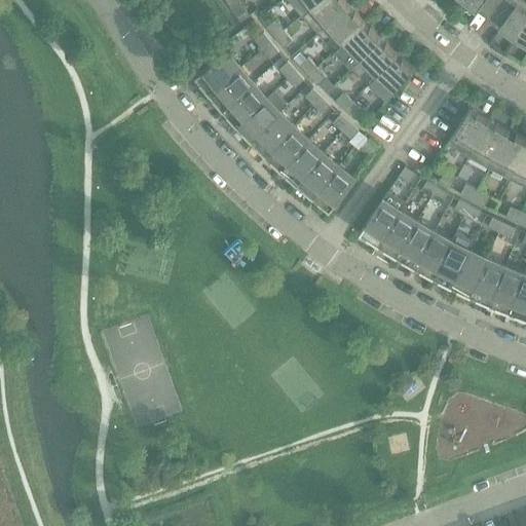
[(238,17),(248,10),(240,0),(231,7),(238,17)]
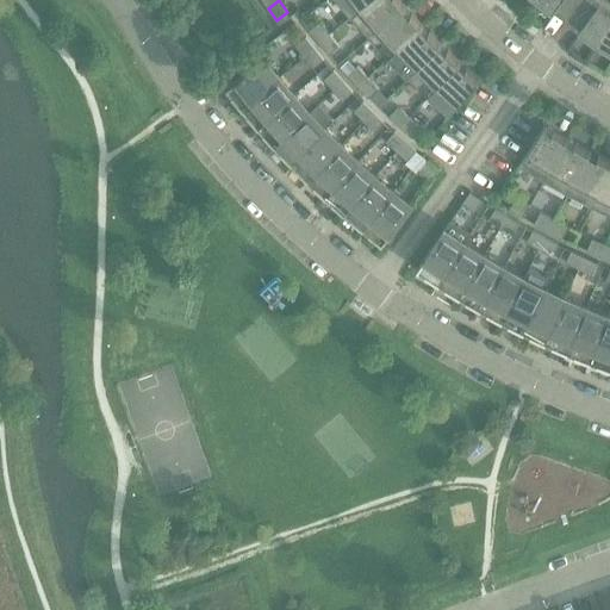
[(338,0),(352,17),(371,0),(338,0)]
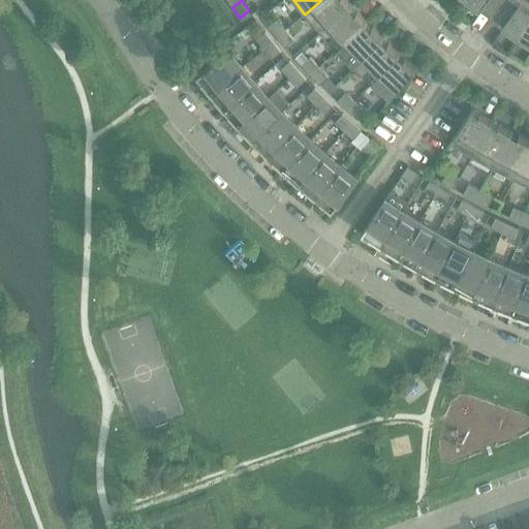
[(348,0),(321,0),(305,14),(320,32),(352,4),(348,0)]
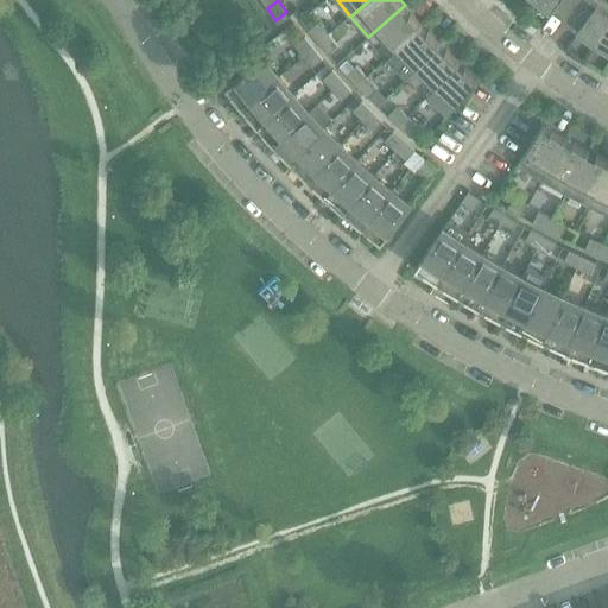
[(539,0),(552,10),(565,19),(578,0),(539,0)]
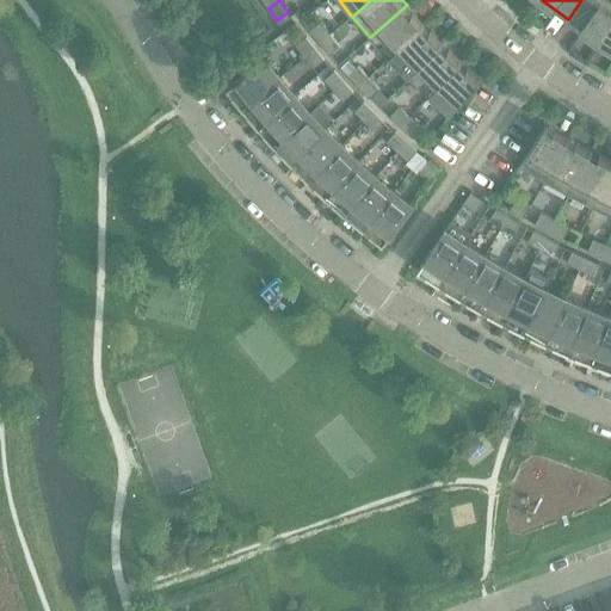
[(581,0),(568,19),(580,29),(600,42),(610,24),(610,0),(581,0)]
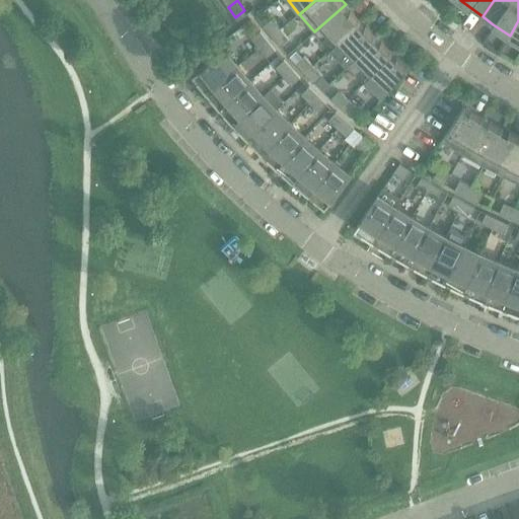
[(346,4),(314,31),(330,50),(361,20),(346,4)]
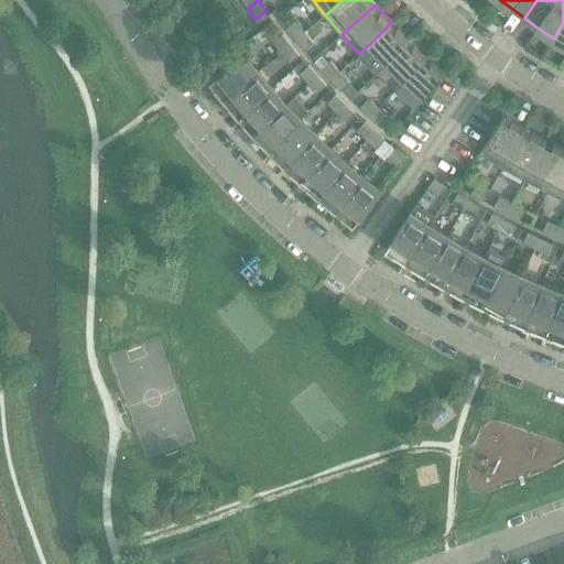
[(295,20),(286,28),(295,40),(305,32),(295,20)]
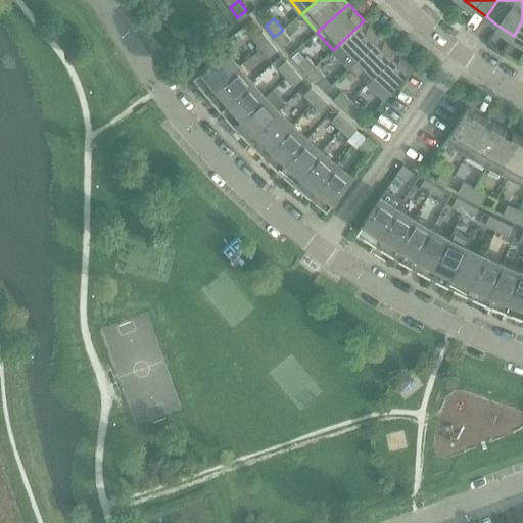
[(364,20),(333,50),(349,66),(379,36),(364,20)]
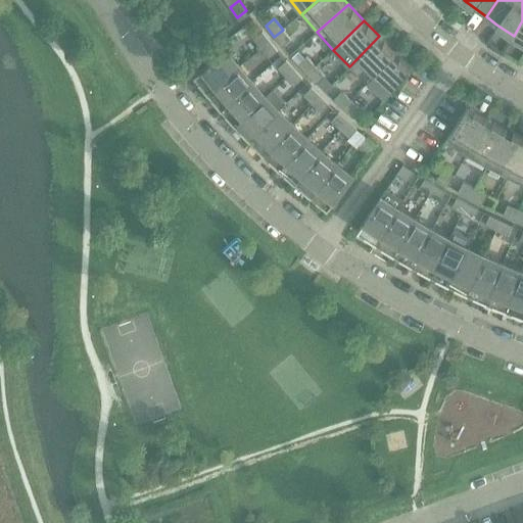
[(522,20),(514,36),(522,41),(522,20)]
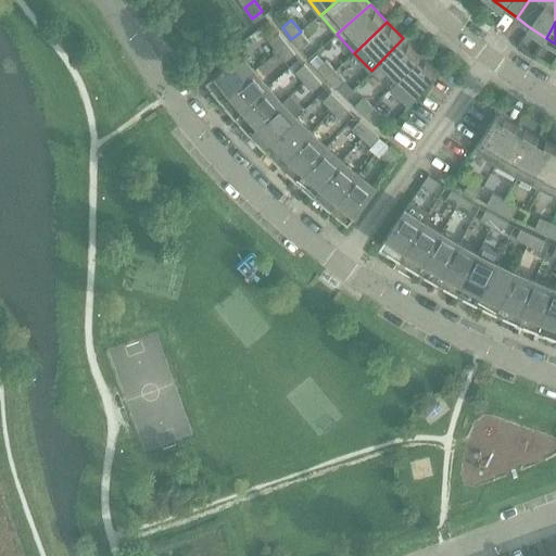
[(300,50),(310,42),(301,32),(291,39),(300,50)]
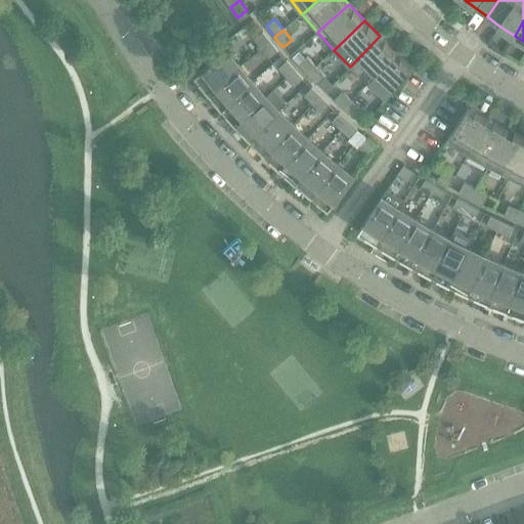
[(263,32),(254,39),(262,49),(270,42),(263,32)]
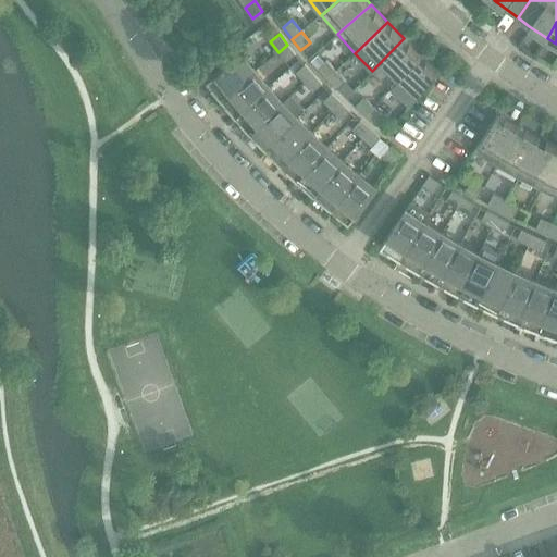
[(404,38),(372,71),(391,88),(421,54),(404,38)]
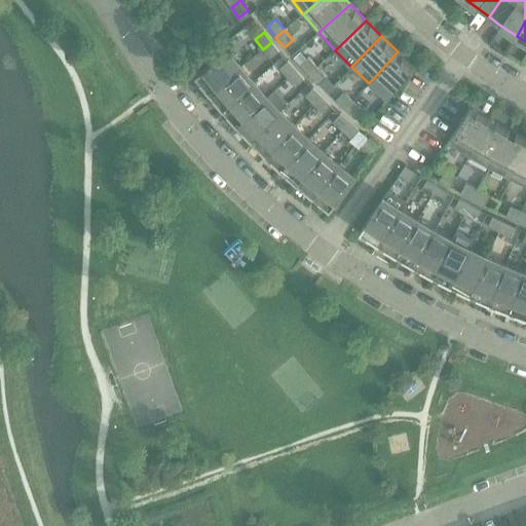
[(270,59),(279,51),(271,42),(263,49),(270,59)]
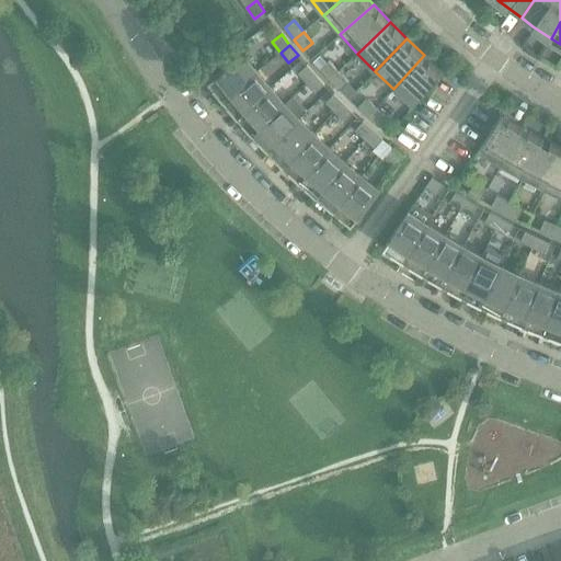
[(243,54),(209,80),(224,99),(258,71),(243,54)]
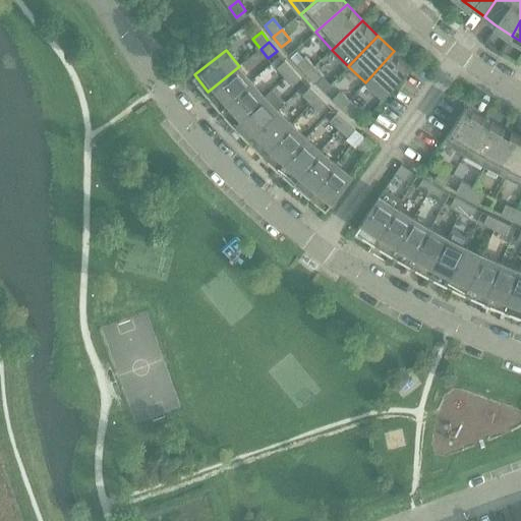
[(385,99),(411,66),(394,51),(365,82),(385,99)]
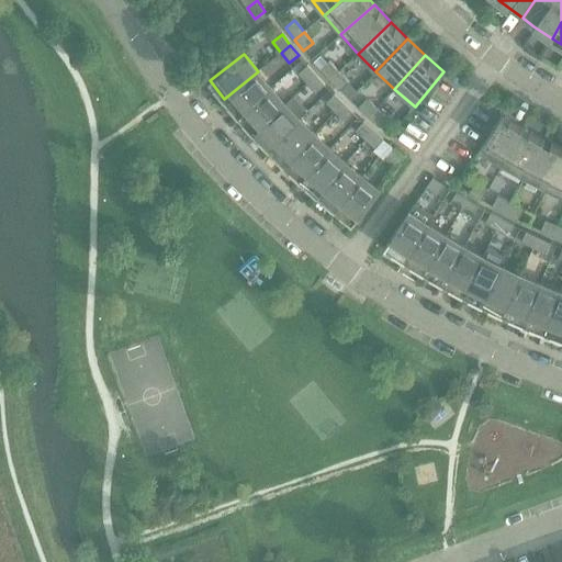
[(328,63),(321,69),(330,79),(339,71),(329,62),(328,63)]
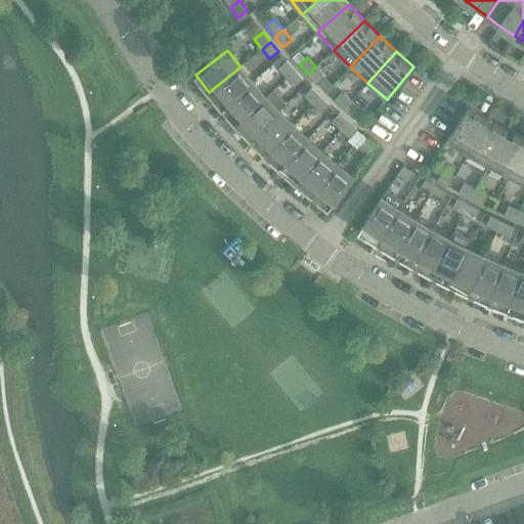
[(295,70),(287,60),(278,69),(287,77),(295,70)]
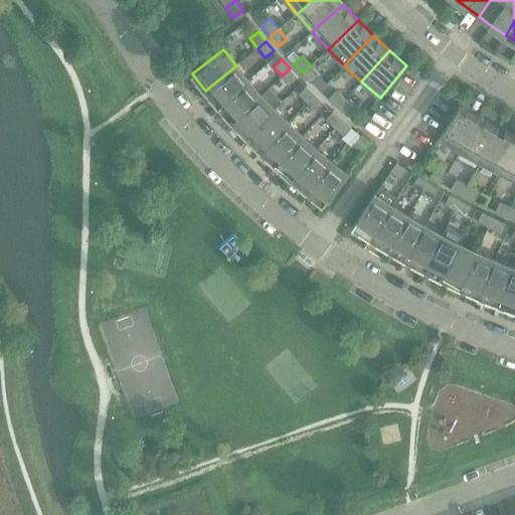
[(218,107),(248,79),(236,65),(205,91),(218,107)]
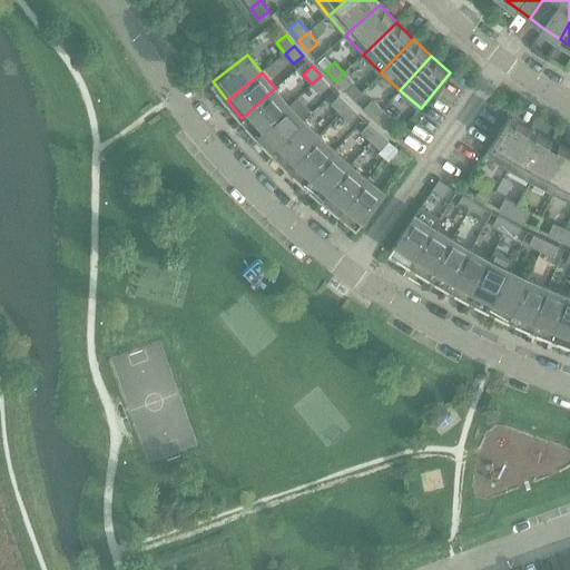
[(335,80),(345,91),(354,82),(344,72),(335,80)]
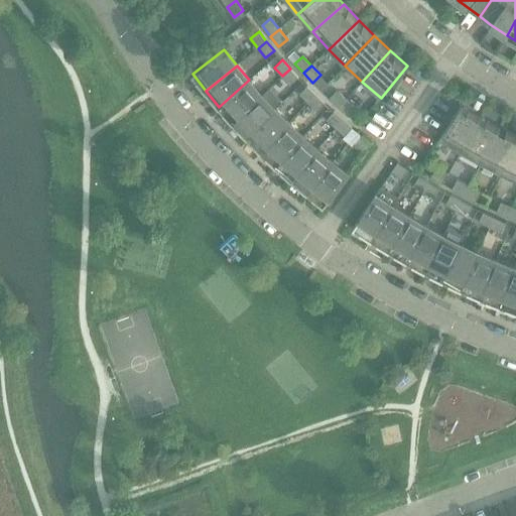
[(290,86),(299,78),(290,69),(282,76),(290,86)]
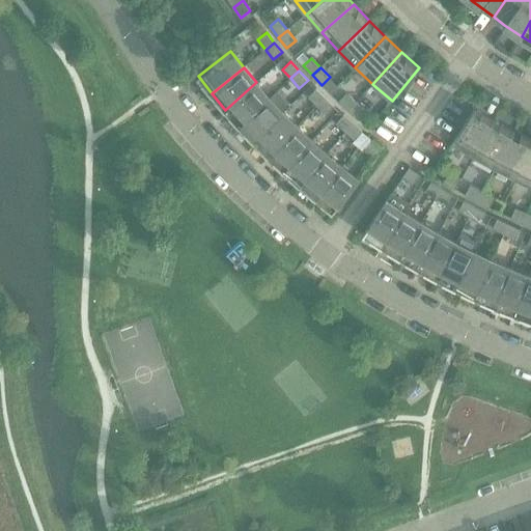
[(240,126),(270,98),(256,82),(225,110),(240,126)]
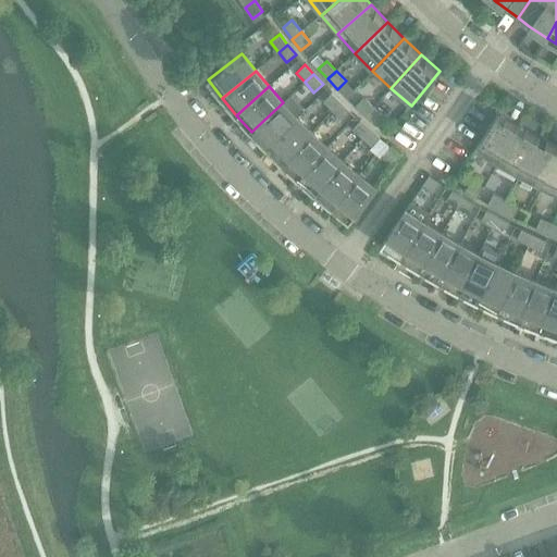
[(342,102),(332,94),(323,101),(333,111),(342,102)]
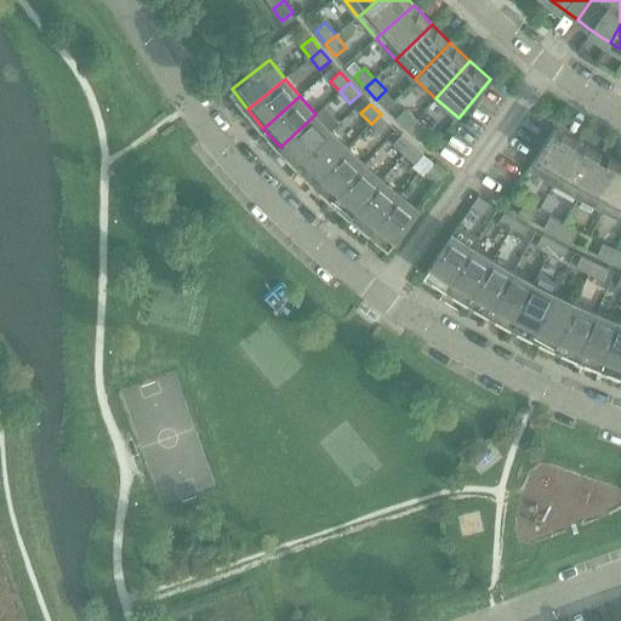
[(315,114),(280,147),(297,165),(331,131),(341,123),(325,106),(315,114)]
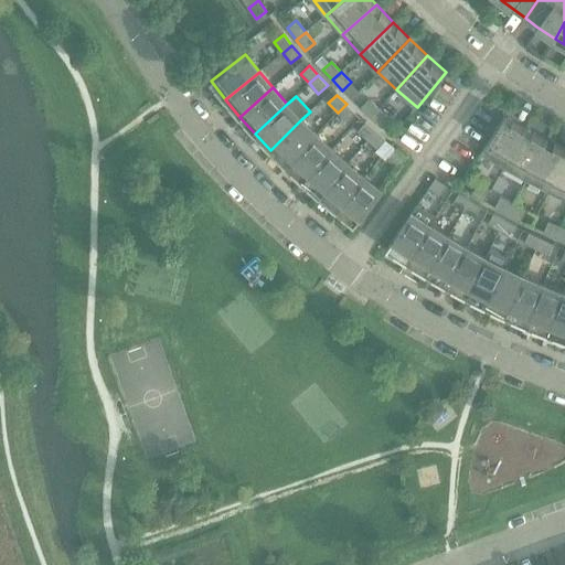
[(369,99),(361,108),(371,118),(380,108),(369,99)]
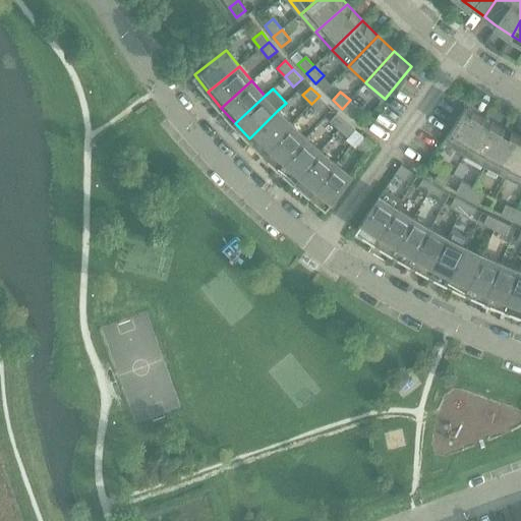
[(321,112),(329,105),(320,96),(311,104),(321,112)]
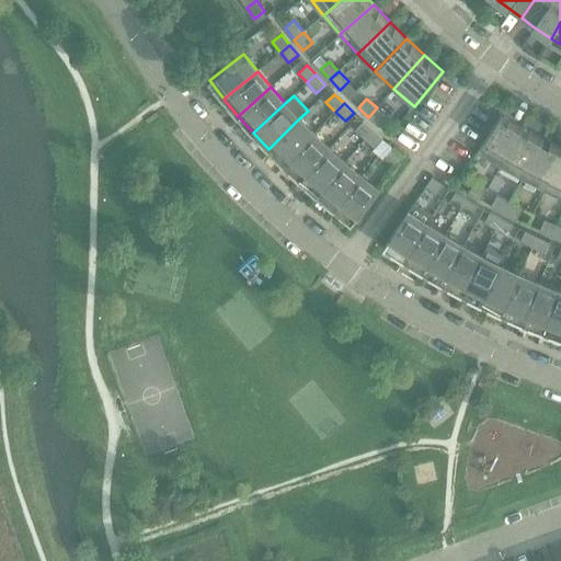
[(379,127),(388,117),(377,107),(368,117),(379,127)]
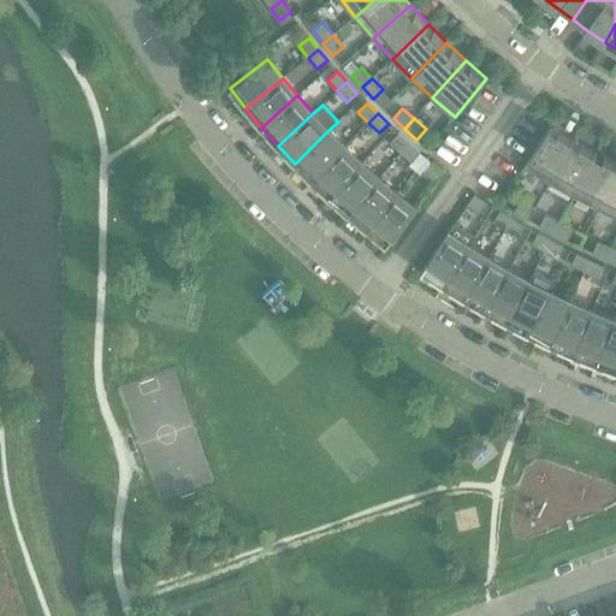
[(551,125),(525,167),(549,183),(574,140),(551,125)]
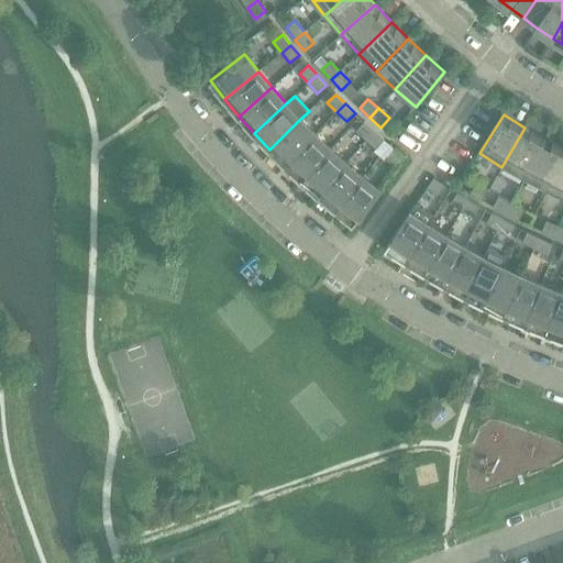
[(316,133),(300,119),(269,150),(285,165),(316,133)]
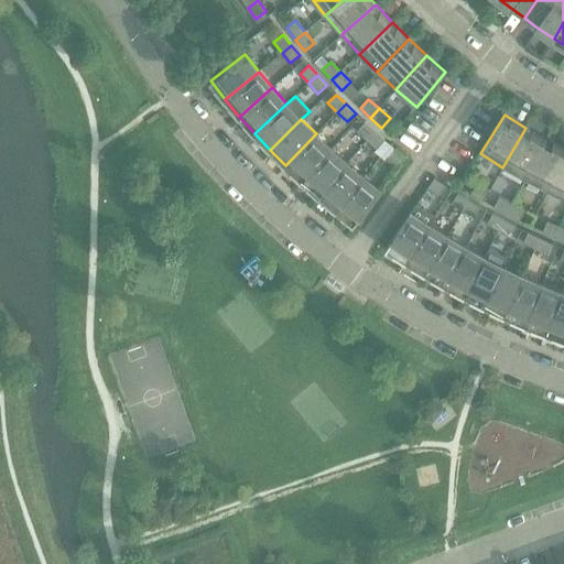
[(365,121),(357,131),(367,140),(376,131),(365,121)]
